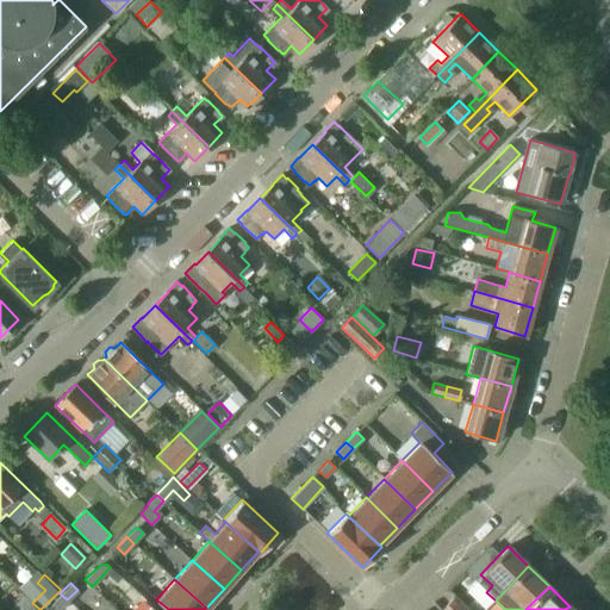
[(56,609),(57,609),(67,599),(60,593),(50,604),(56,609)]
